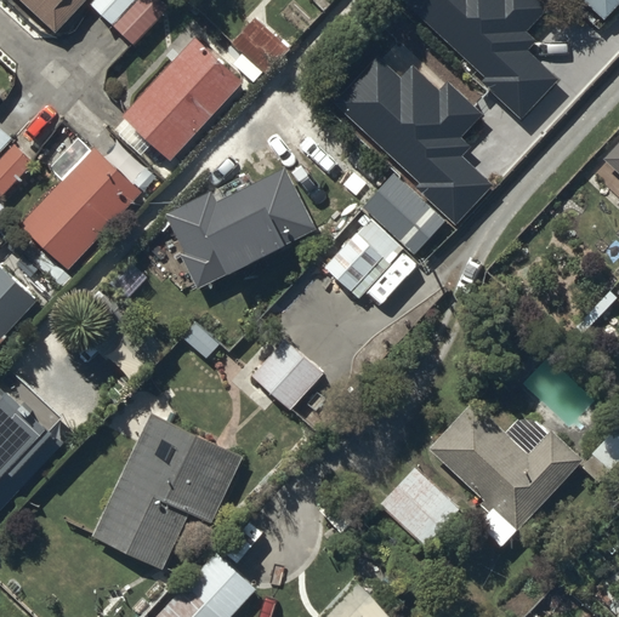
[(16,0),(54,34),(85,0),(16,0)]
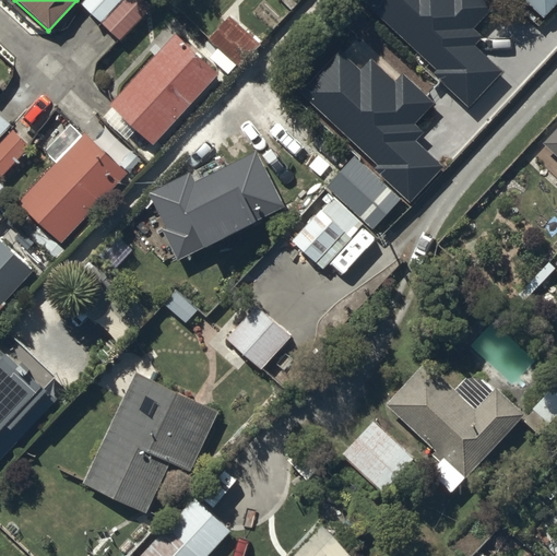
[(101,23),(122,0),(83,0),(81,3),(101,23)]
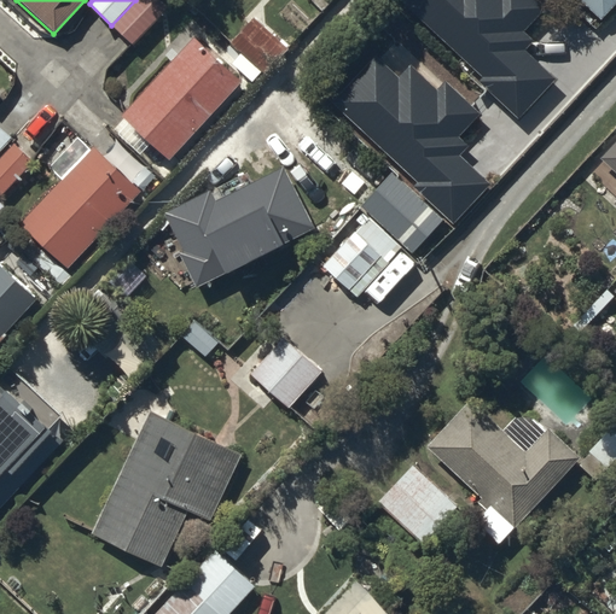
[(135,0),(111,25),(131,45),(167,9),(157,0),(135,0)]
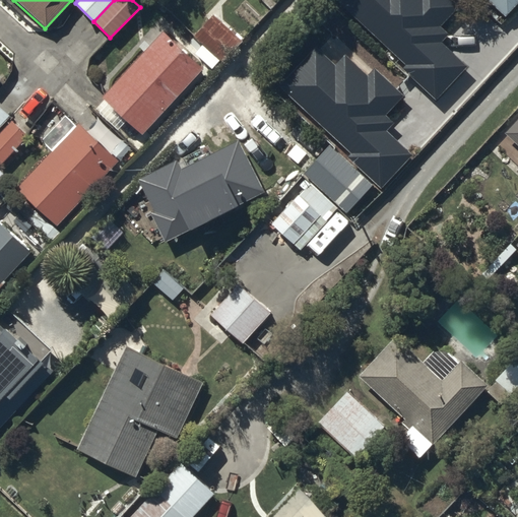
[(436,99),(466,65),(443,44),(448,31),(440,24),(461,1),(460,0),(340,0),(338,2),(404,62),(400,67),(436,99)]
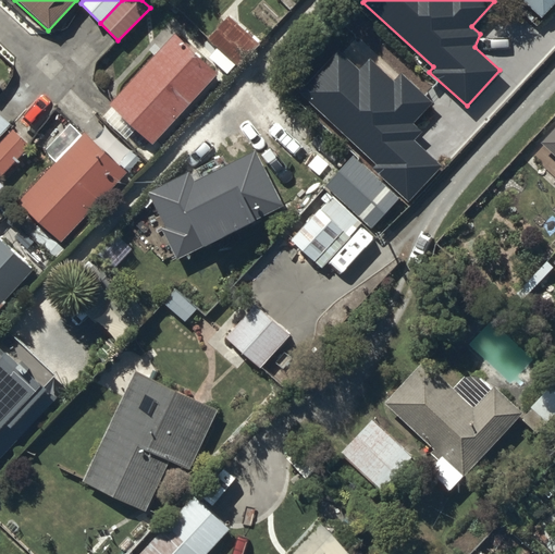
[(521,0),(540,17),(554,1),(554,0),(521,0)]
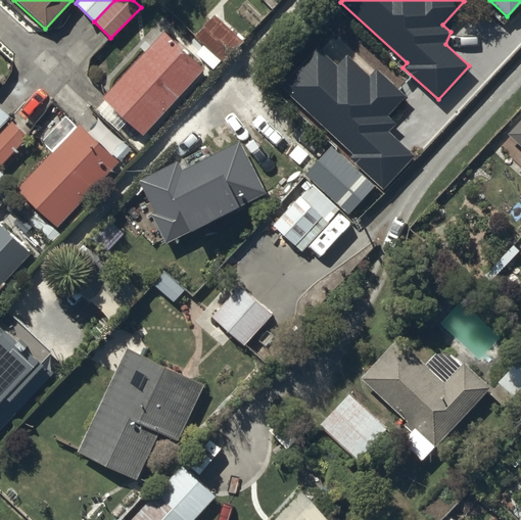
[(214,14),(194,36),(223,63),(243,42),(214,14)]
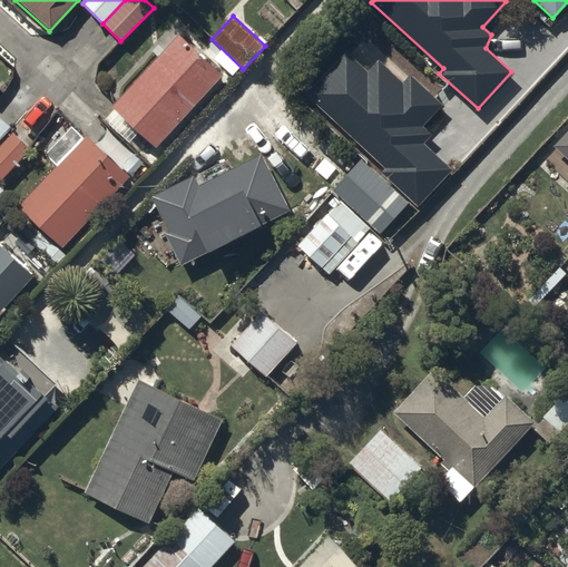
[(178,36),(110,106),(154,148),(222,78),(178,36)]
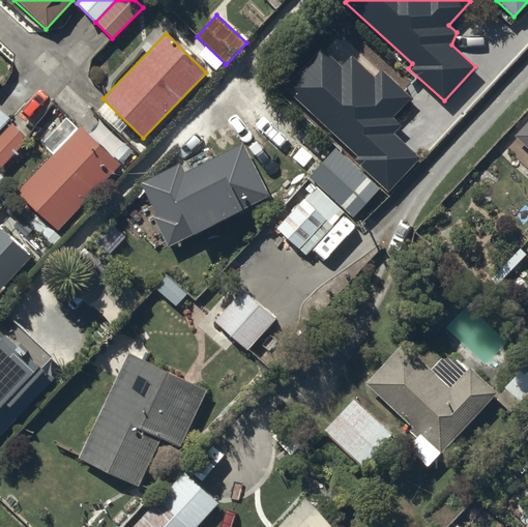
[(391,114),(409,96),(383,70),(377,77),(351,53),(340,64),(319,45),(280,86),(387,187),(417,155),(392,132),(401,122),(391,114)]
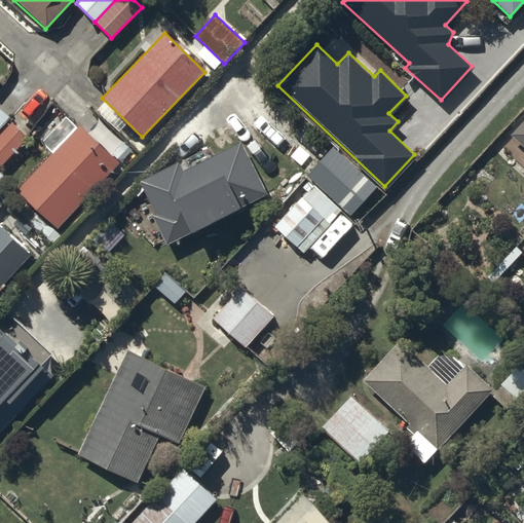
[(0,127),(8,118),(0,110),(0,127)]
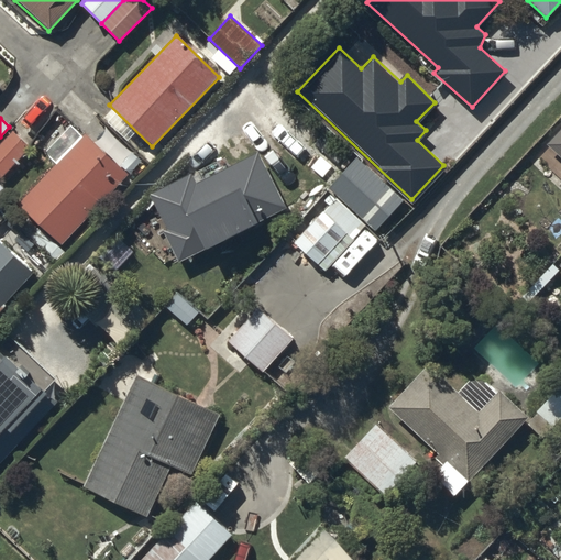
[(560,155),(560,184),(559,186),(560,187),(560,206),(556,212),(560,216),(560,129),(548,143),(560,155)]
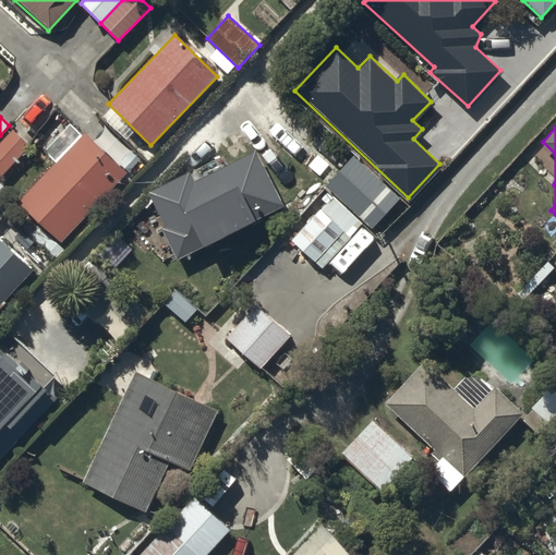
[(29,145),(11,130),(0,142),(0,179),(29,145)]
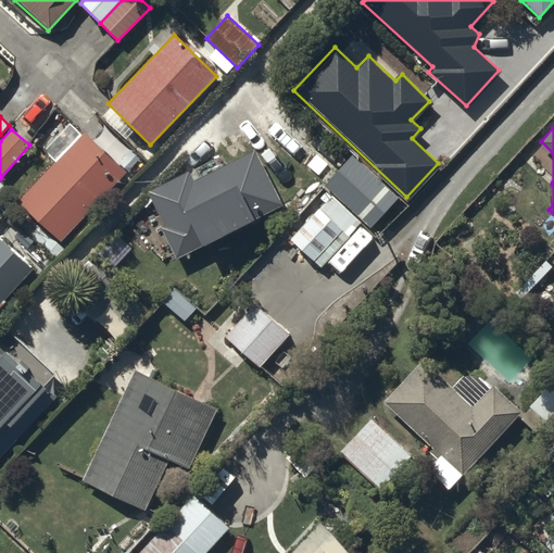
[(55,162),(19,200),(60,241),(125,175),(84,135),(77,140),(66,129),(45,151),(55,162)]
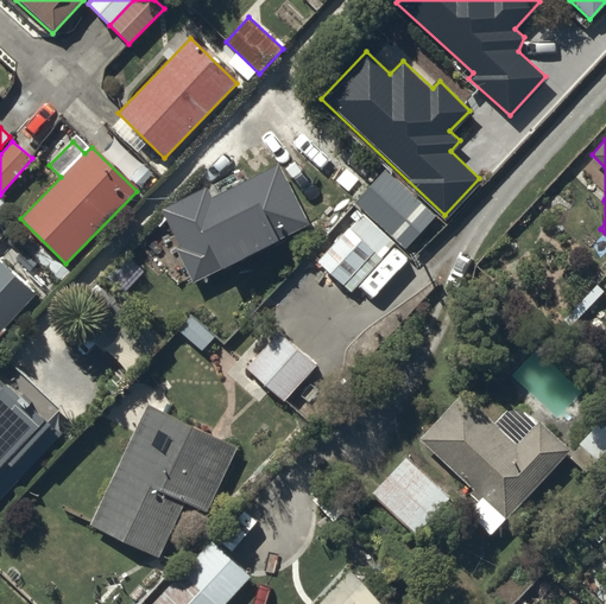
[(176,252),(191,285),(219,272),(221,275),(281,247),(277,241),(307,227),(277,165),(241,183),(238,173),(162,210),(181,249),(176,252)]
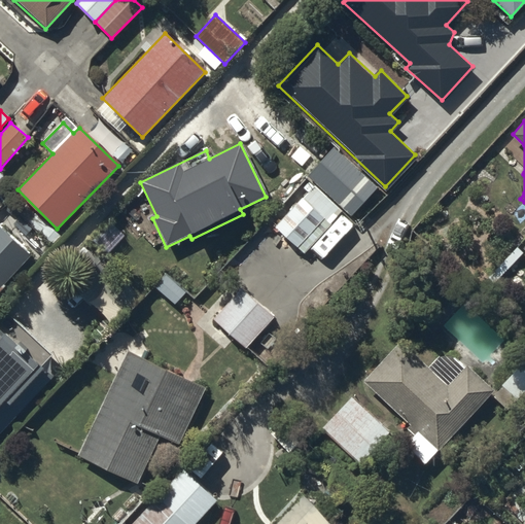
[(315,185),(274,226),(295,247),(323,219),(326,223),(341,208),(349,216),(377,187),(336,147),(307,178),(315,185)]
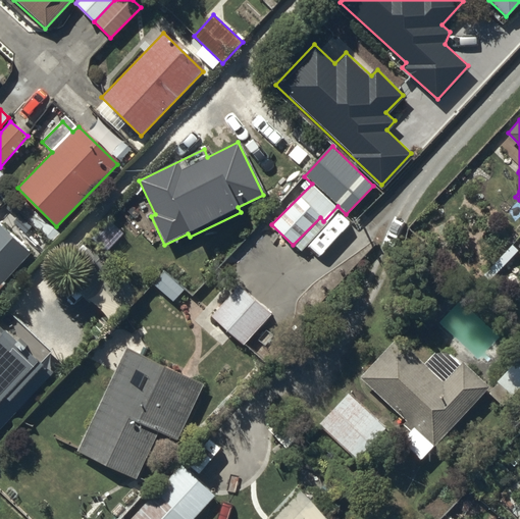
[(0,287),(31,253),(0,225),(0,287)]
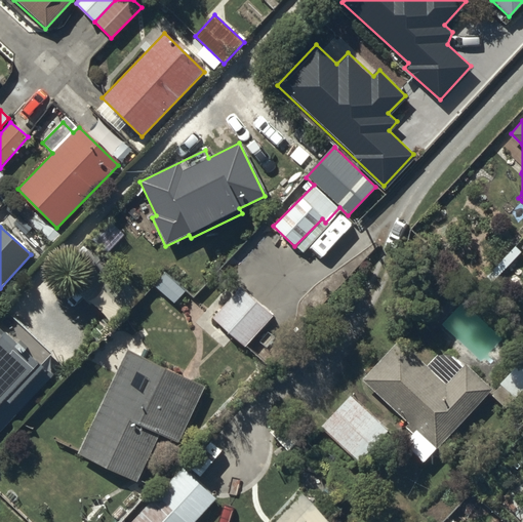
[(240,285),(211,318),(244,348),(273,315),(240,285)]
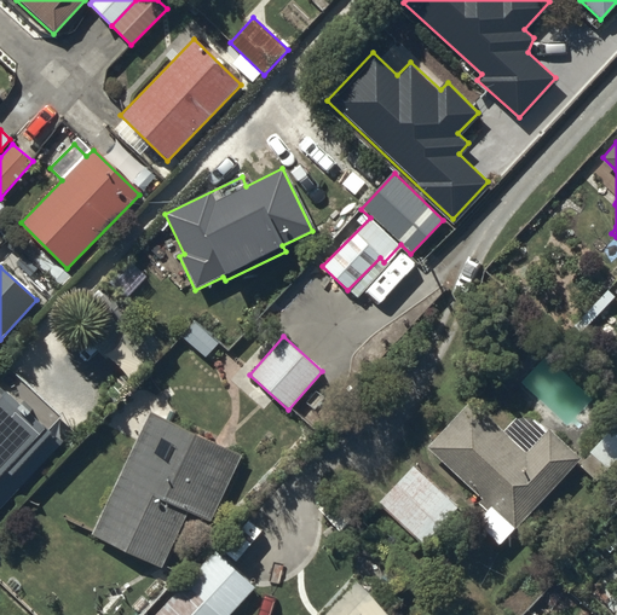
[(0,505),(62,440),(50,429),(47,431),(9,394),(0,402),(0,505)]
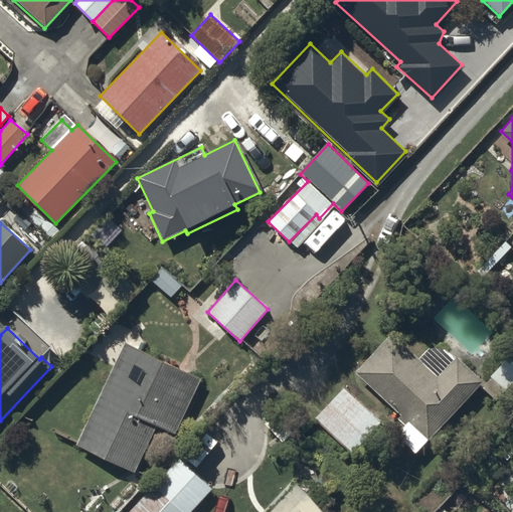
[(413,456),(485,381),(457,355),(438,375),(393,332),(356,370),(401,413),(397,417),(405,424),(393,437),(413,456)]
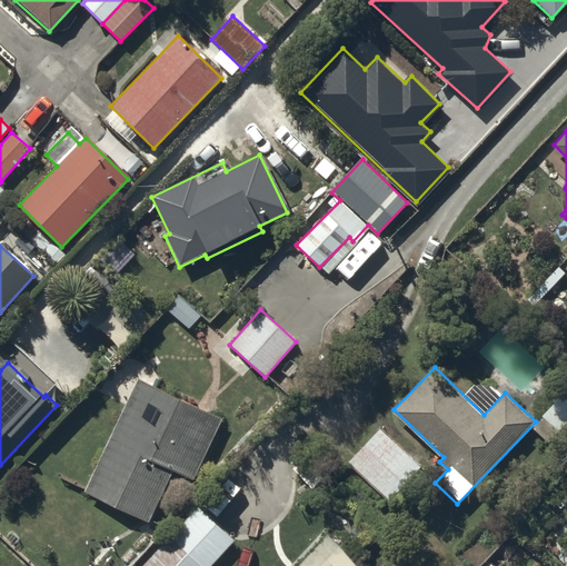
[(138,379),(83,490),(148,522),(171,474),(191,483),(221,420),(138,379)]
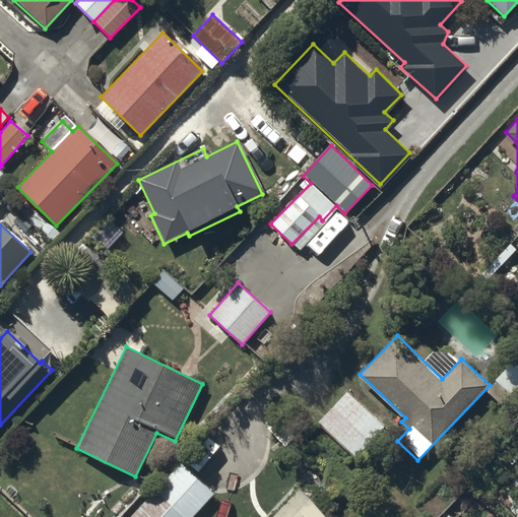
[(503,405),(517,388),(517,358),(488,390),(503,405)]
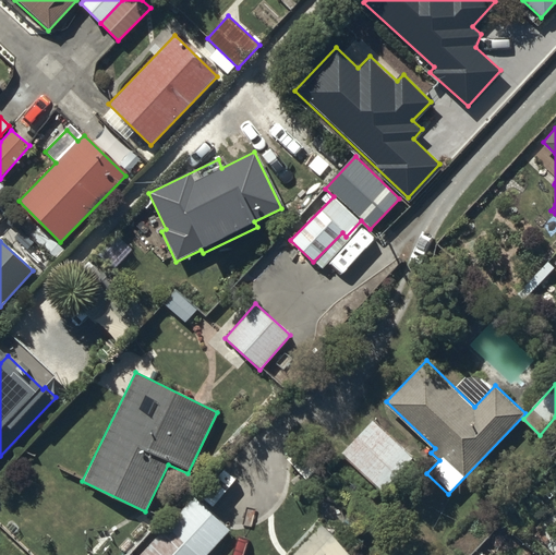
[(373,417),(338,453),(373,486),(382,478),(388,484),(414,457),(373,417)]
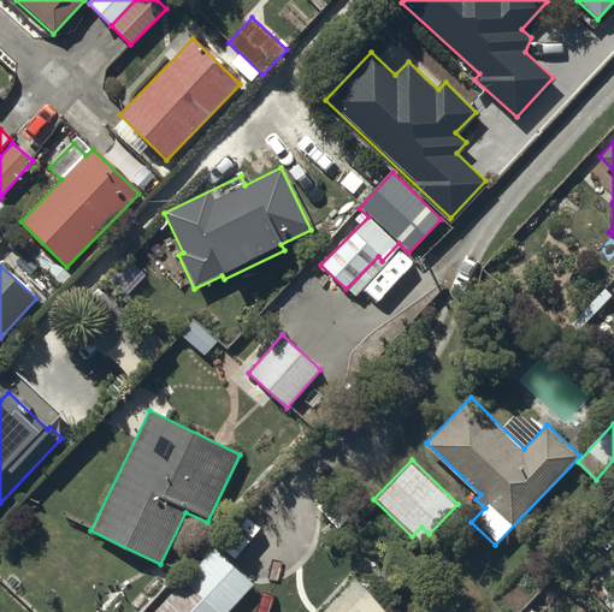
[(226,611),(252,584),(214,550),(200,566),(196,563),(152,611),(226,611)]
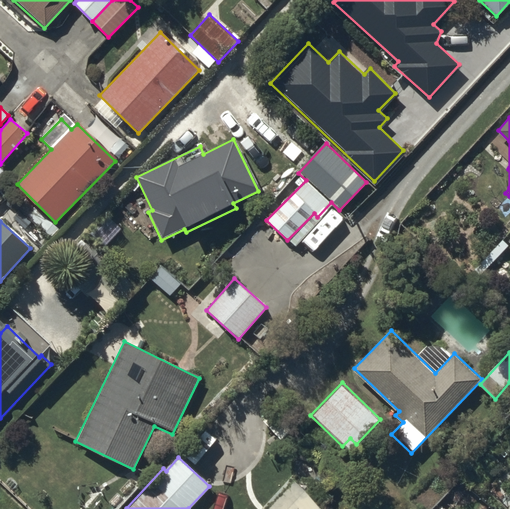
[(324,508),(293,480),(266,508),(324,508)]
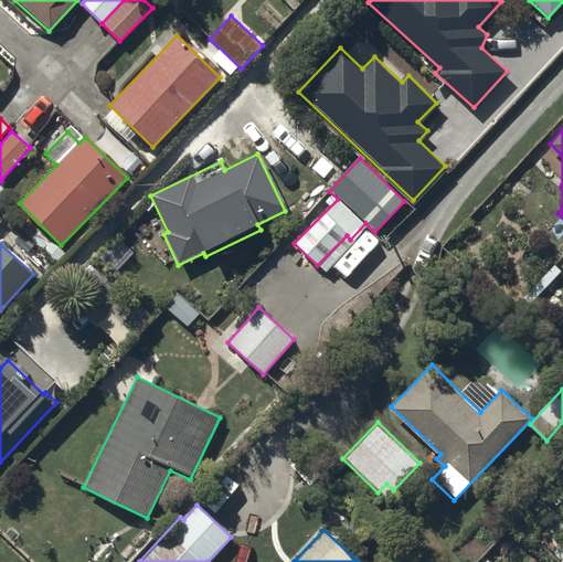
All buildings are outlined.
